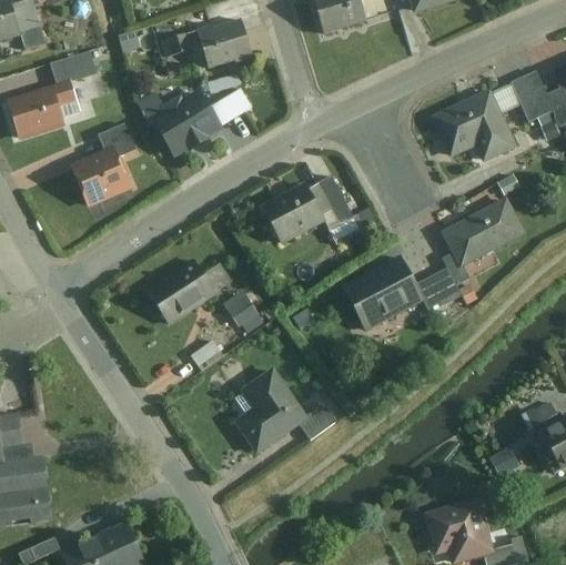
[(0,0),(0,41),(19,37),(22,50),(43,44),(39,23),(21,28),(16,4),(13,0),(0,0)]
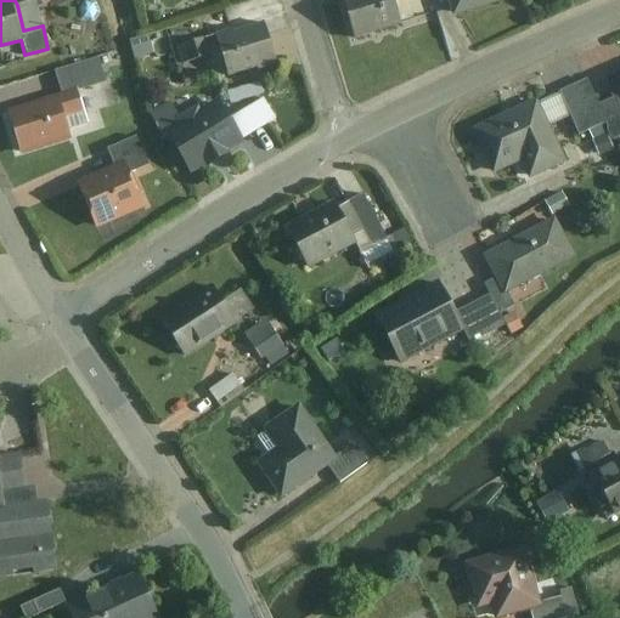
[(37,0),(17,5),(23,30),(43,26),(37,0)]
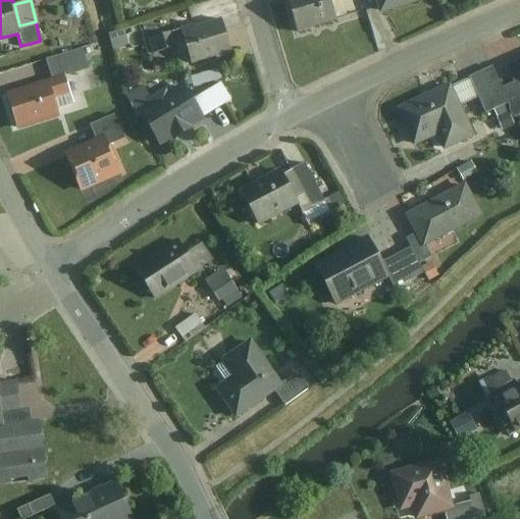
[(286,0),(295,32),(348,17),(344,0),(286,0)]
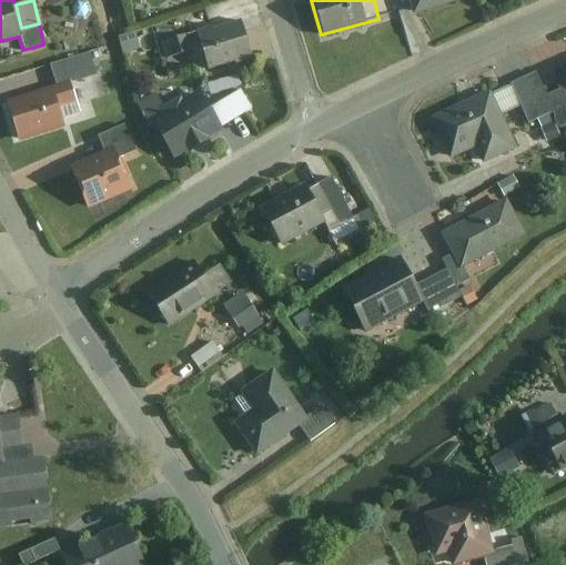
[(410,0),(414,14),(457,0),(410,0)]
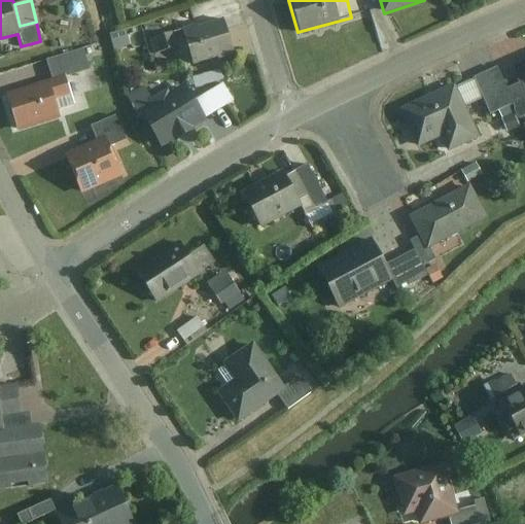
[(228,19),(150,33),(156,65),(234,50),(228,19)]
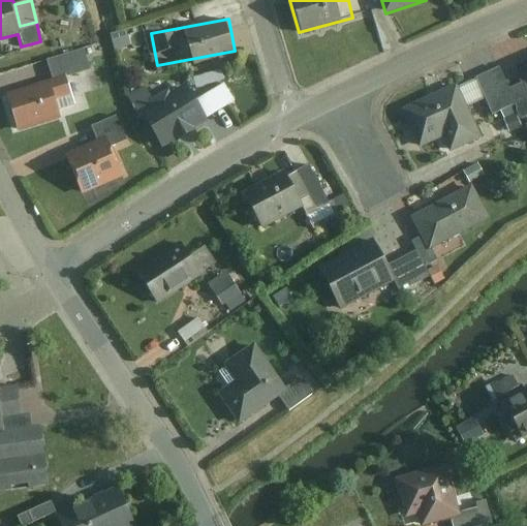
[(497,67),(456,88),(465,109),(486,98),(493,113),(514,103),(521,119),(526,116),(526,59),(526,58),(512,65),(519,81),(506,87),(497,67)]
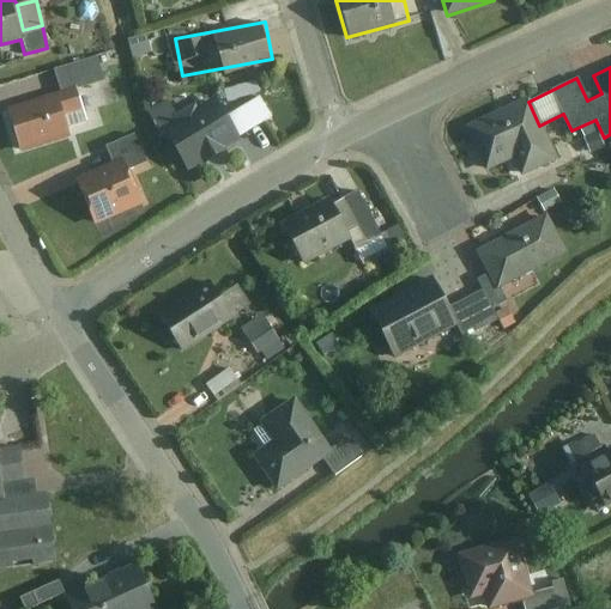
[(76,86),(6,105),(19,152),(72,138),(68,126),(85,121),(76,86)]
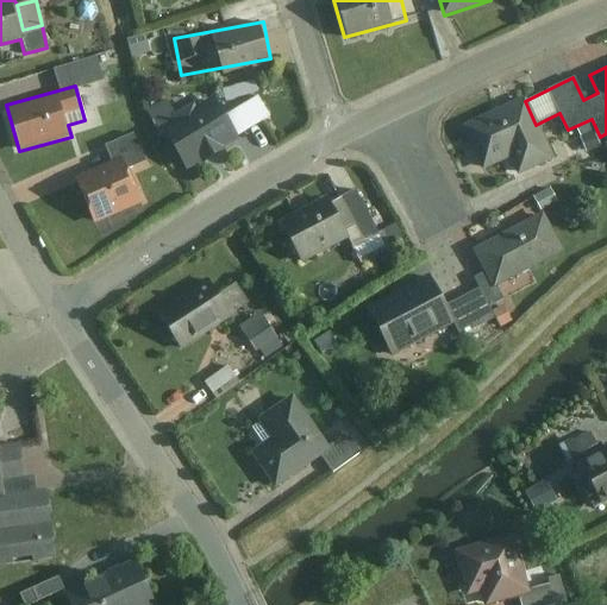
[(166,93),(148,104),(183,168),(239,138),(216,94),(177,114),(166,93)]
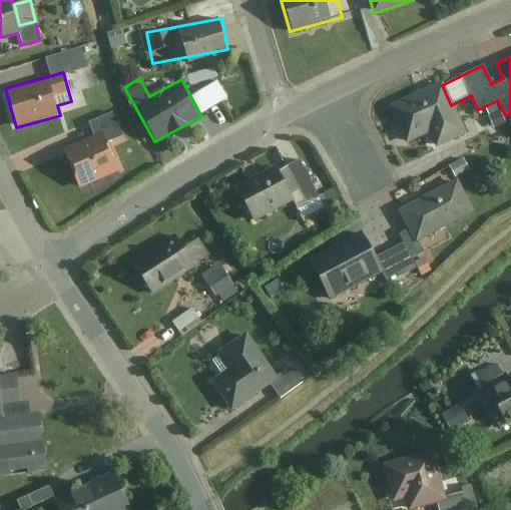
[(438,79),(388,104),(407,142),(429,131),(437,145),(465,131),(451,105),(442,85),(438,79)]
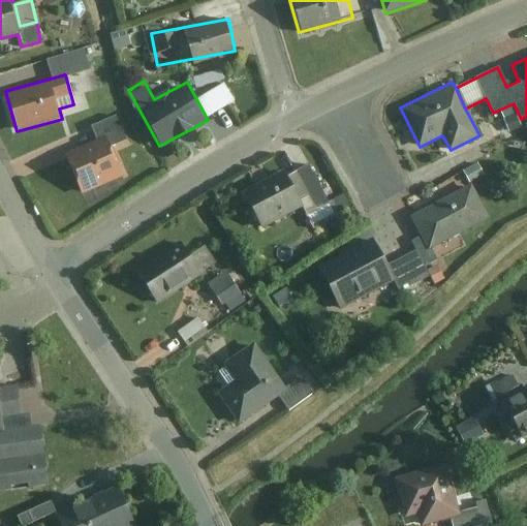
[(127,173),(115,146),(130,138),(118,112),(82,128),(88,143),(66,152),(85,192),(127,173)]
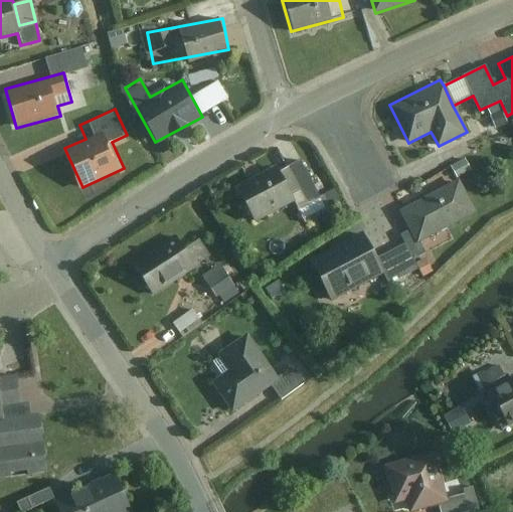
[(276,165),(235,187),(255,224),(288,207),(318,192),(301,159),(279,170),(276,165)]
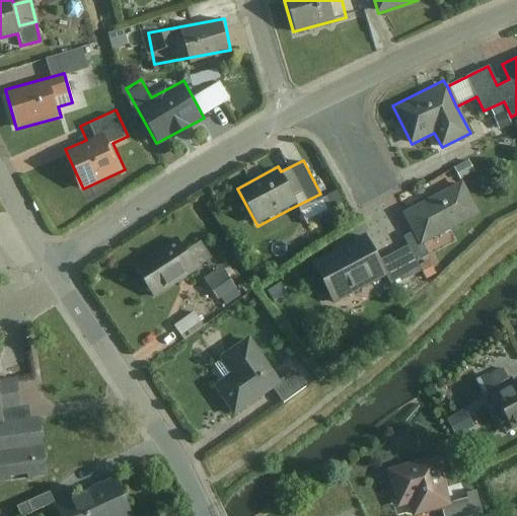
[(462,179),(402,210),(420,243),(479,213),(462,179)]
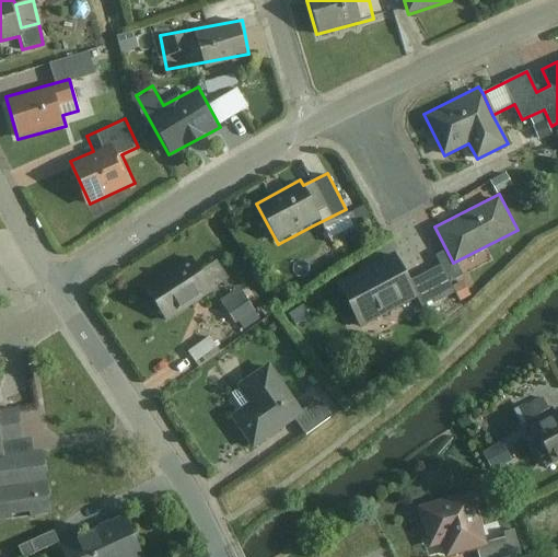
[(200,241),(142,281),(167,316),(225,276),(200,241)]
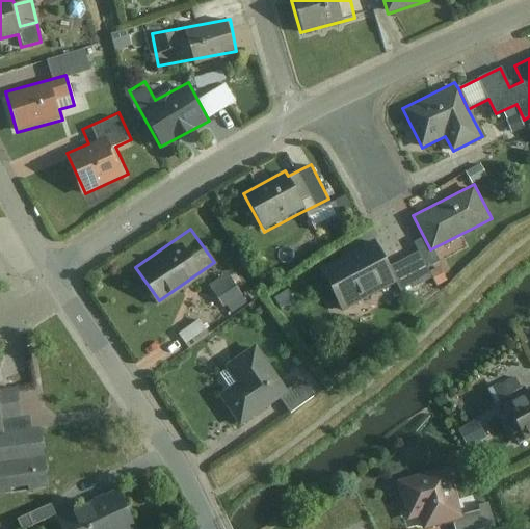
[(374,240),(320,267),(340,309),(395,282),(387,264),(374,240)]
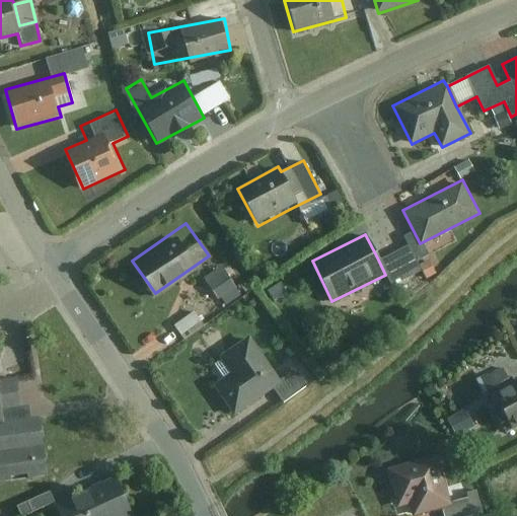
[(408,244),(377,258),(385,275),(390,287),(421,274),(408,244)]
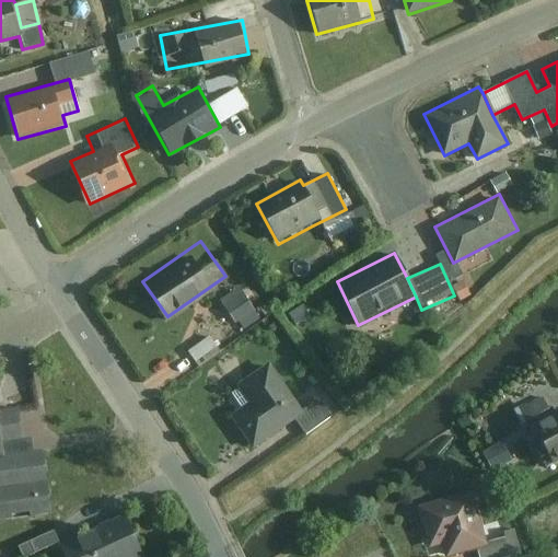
[(243,290),(223,303),(236,322),(256,309),(243,290)]
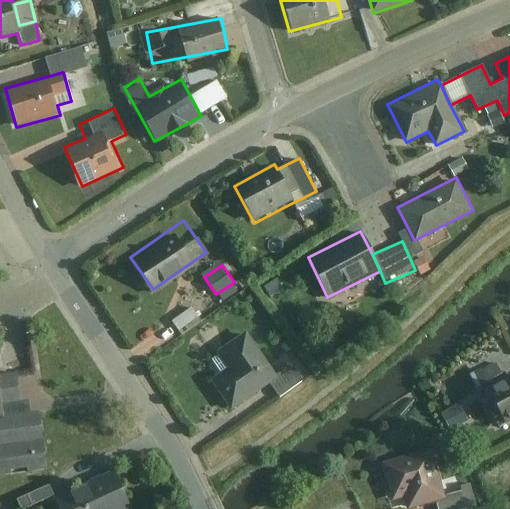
[(191,305),(170,320),(180,333),(200,319),(191,305)]
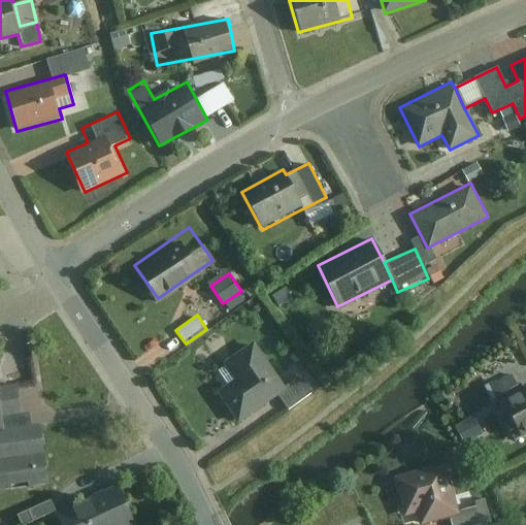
[(255,339),(221,362),(235,383),(220,392),(239,420),(276,394),(285,406),(320,383),(302,357),(278,373),(255,339)]
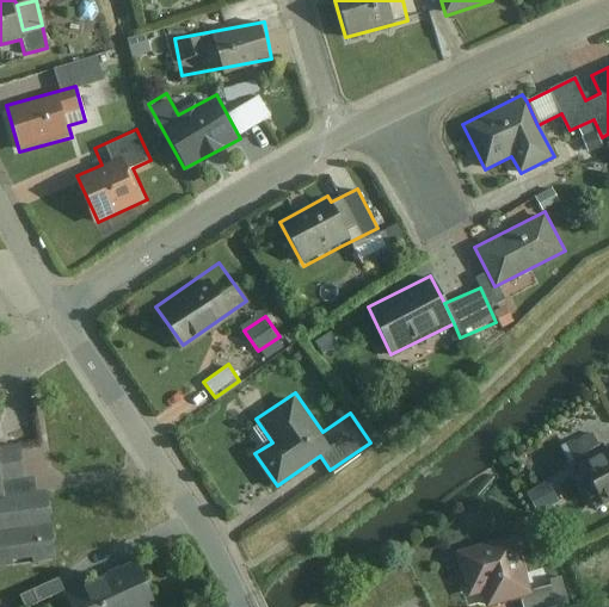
[(608,447),(573,465),(595,508),(608,501),(608,447)]
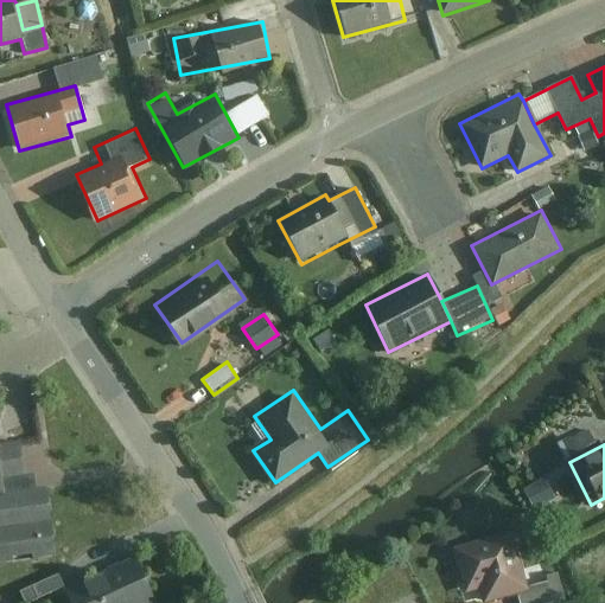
[(6,495),(0,495),(0,560),(55,556),(49,491),(6,495)]
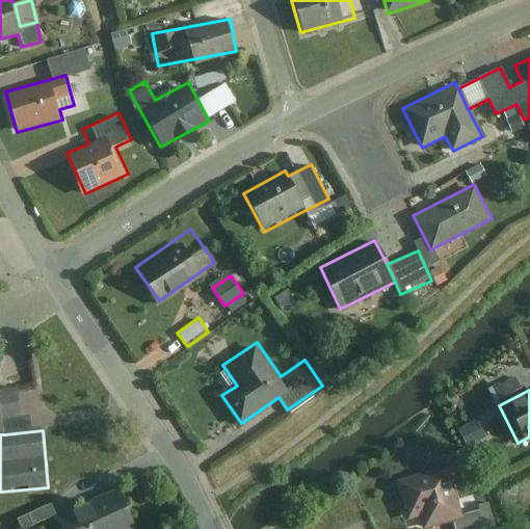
[(447,466),(395,479),(408,528),(421,528),(451,521),(452,528),(475,528),(482,527),(477,508),(460,512),(447,466)]
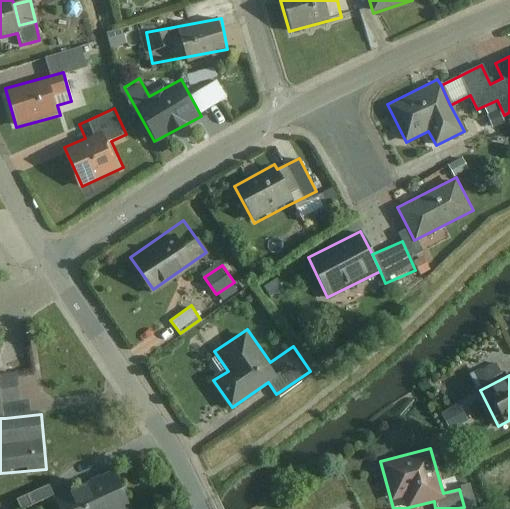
[(114,470),(54,497),(59,508),(131,508),(132,508),(114,470)]
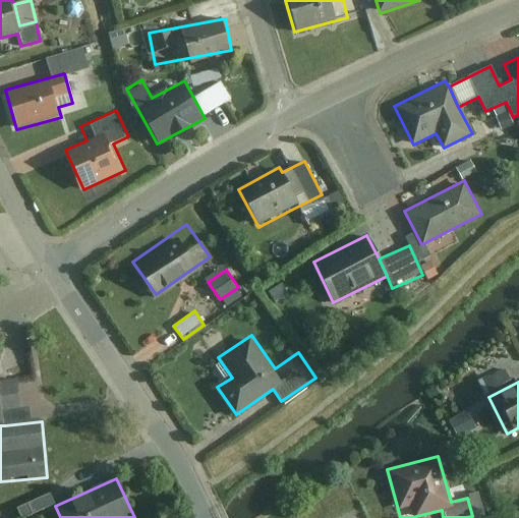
[(48,491),(13,506),(18,517),(53,502),(48,491)]
